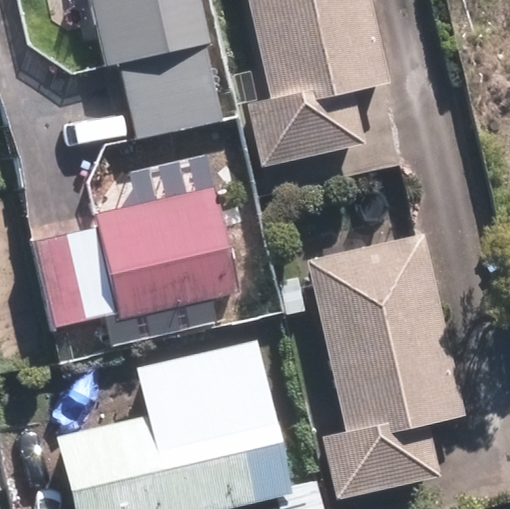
[(223,120),(207,44),(212,42),(202,0),(89,0),(104,67),(120,63),(136,139),(223,120)]
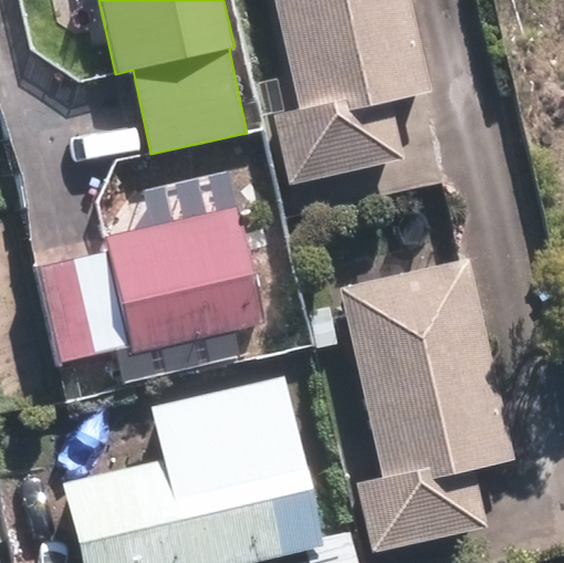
[(275,115),(290,183),(302,180),(400,162),(400,159),(387,101),(427,92),(406,0),(274,0),(299,111),(275,115)]
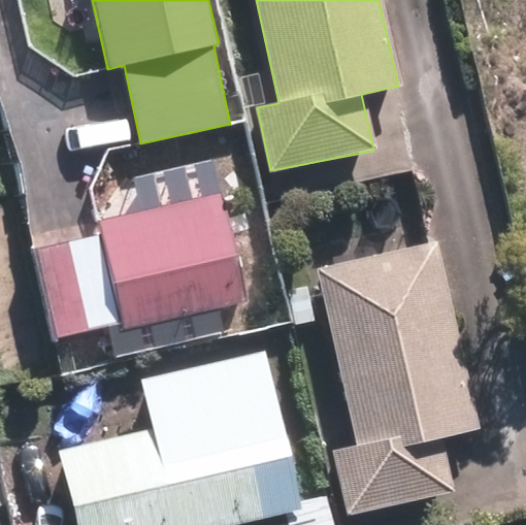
[(56,340),(123,325),(244,293),(249,292),(222,192),(221,193),(100,221),(103,232),(34,251),(47,303),(56,338),(56,340)]
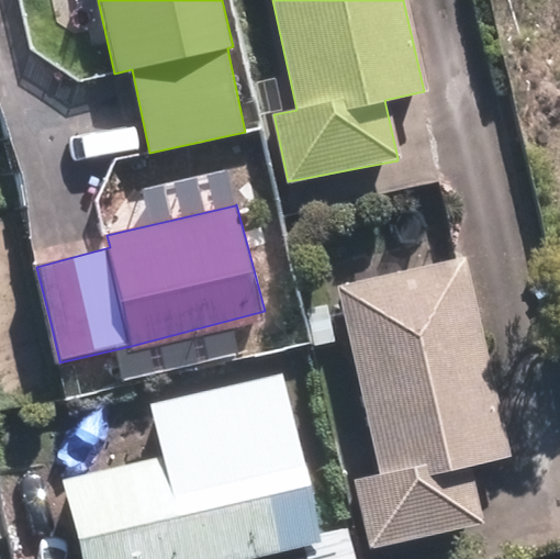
[(371,548),(372,548),(374,548),(482,524),(470,467),(508,458),(508,456),(485,348),(465,259),(463,259),(366,280),(338,286),(338,288),(342,306),(378,470),(379,477),(357,481),(361,505),(371,548)]
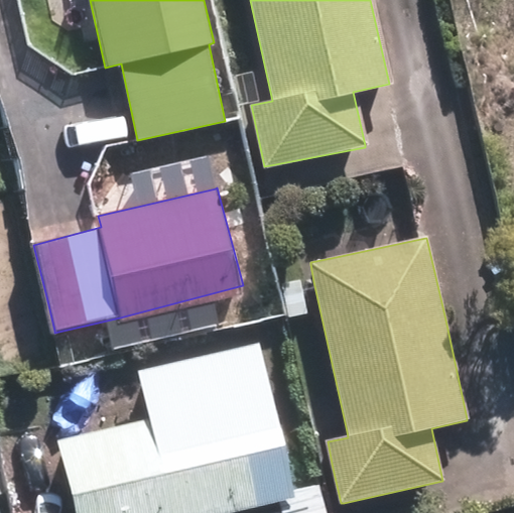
[(138,414),(49,433),(68,512),(200,512),(250,501),(283,495),(248,341),(129,368),(138,414)]
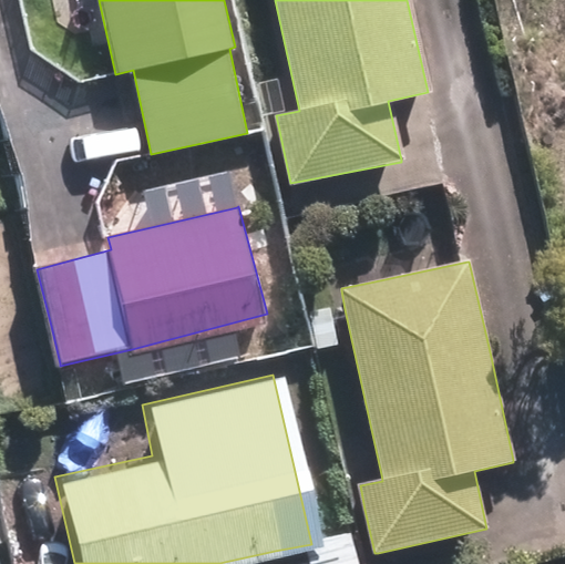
[(317,556),(289,563),(352,563),(346,533),(346,531),(311,539),(317,556)]
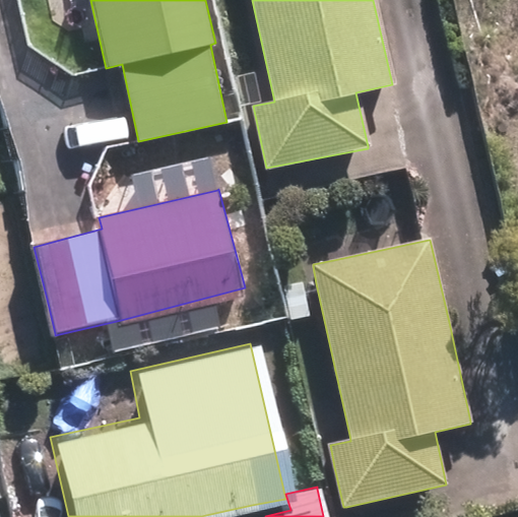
All buildings are outlined.
